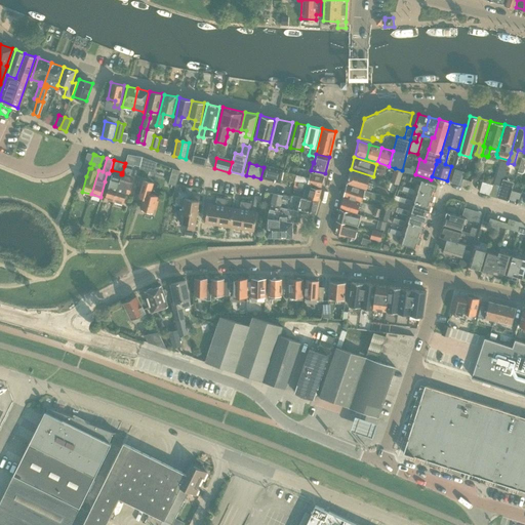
[(281,182),(284,168),(265,164),(264,167),(261,177),(281,182)]
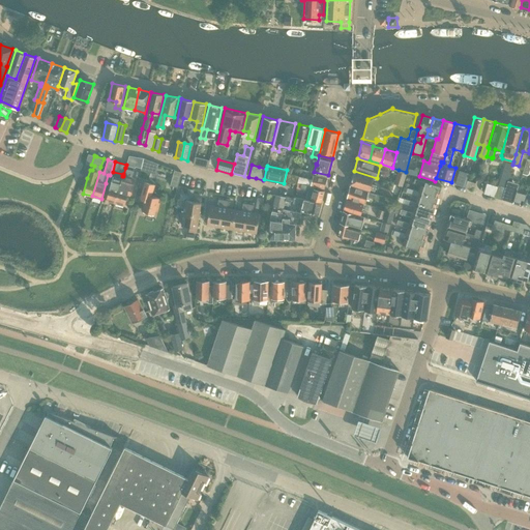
[(419,169),(409,167),(407,174),(417,176),(419,169)]
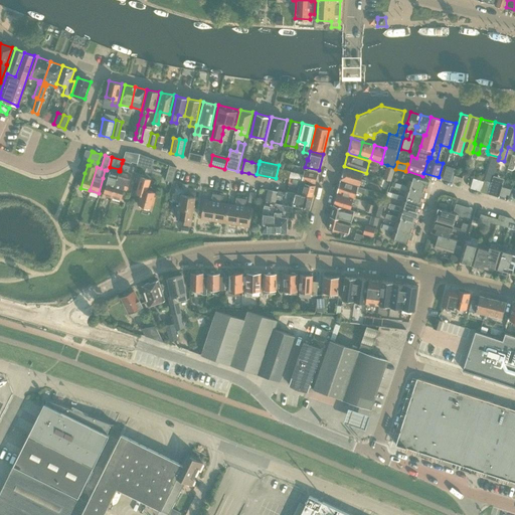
[(120,171),(119,174),(112,197),(121,199),(124,189),(127,190),(130,177),(128,176),(131,166),(122,163),(120,171)]
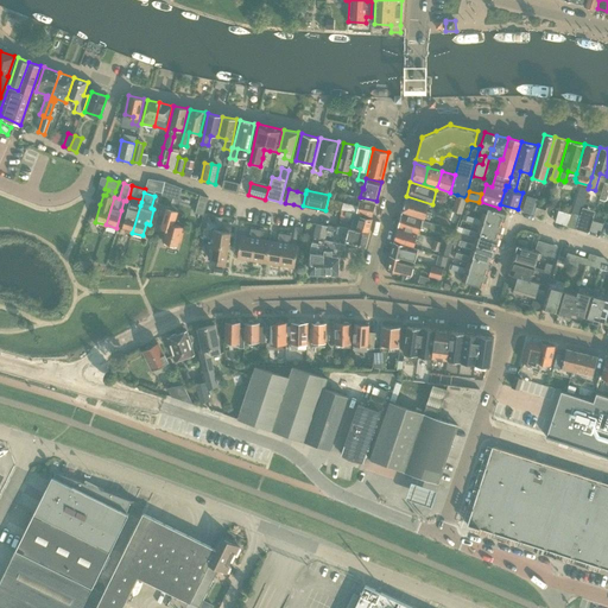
[(203,215),(208,197),(200,195),(195,213),(203,215)]
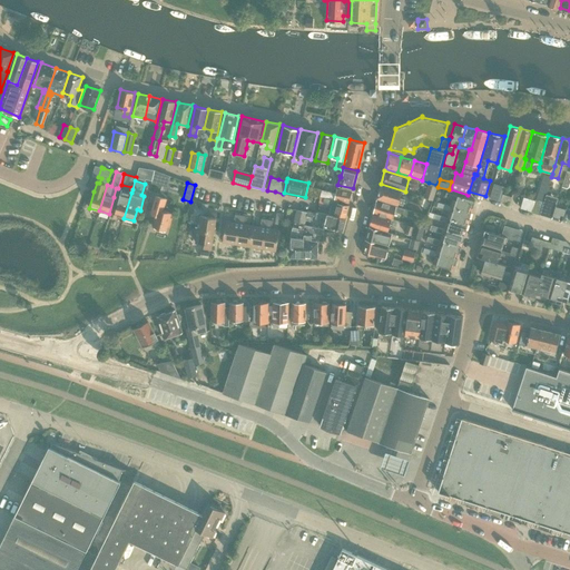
[(436,185),(429,183),(424,197),(432,200),(436,185)]
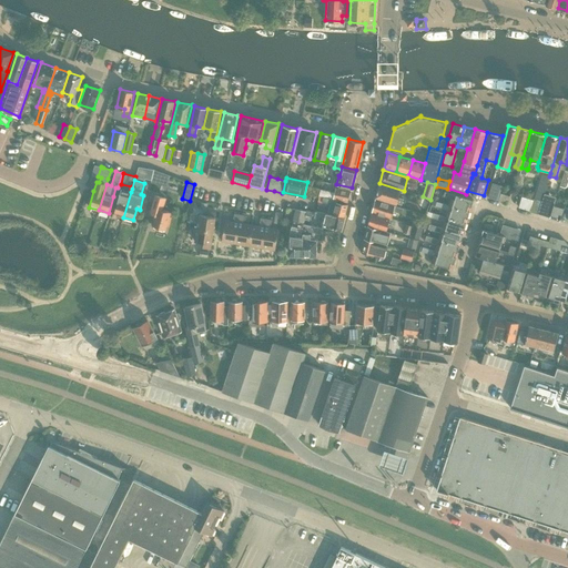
[(499,201),(501,193),(500,192),(503,185),(493,182),(487,198),(499,201)]
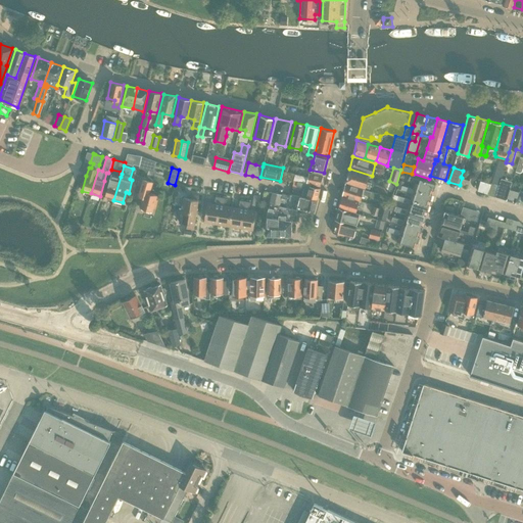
[(365,187),(369,175),(349,169),(346,181),(365,187)]
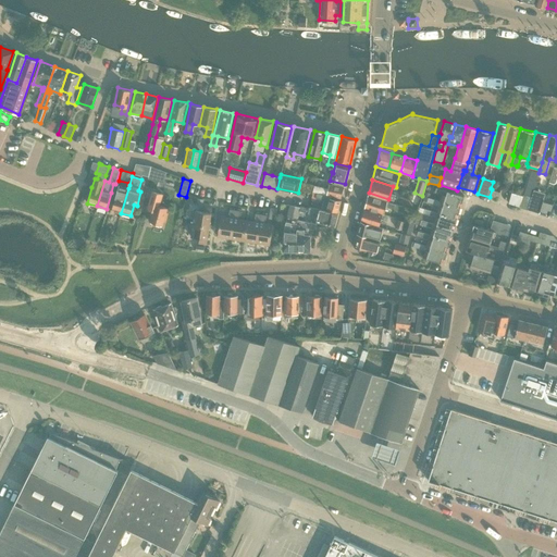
[(311,193),(312,184),(301,182),(299,190),(311,193)]
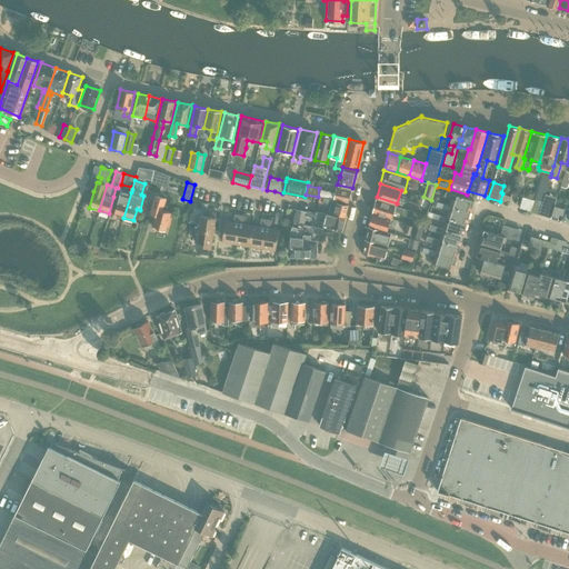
[(336,188),(335,192),(333,199),(338,200),(349,202),(351,191),(336,188)]
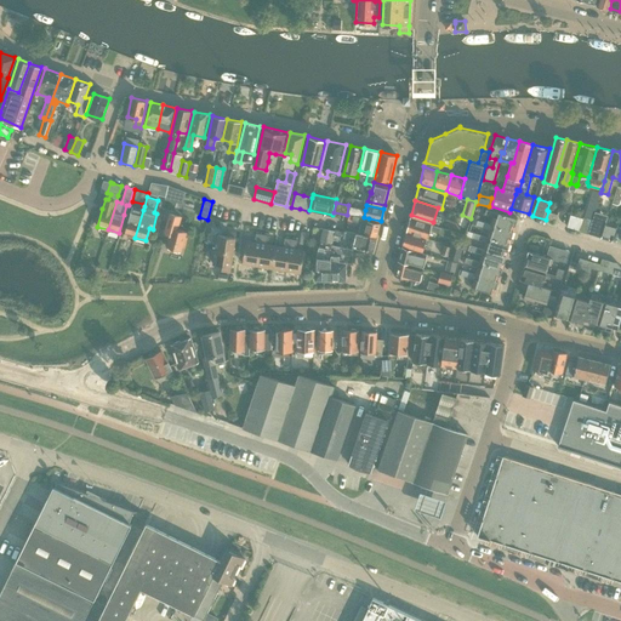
[(143,210),(138,209),(132,206),(130,217),(124,234),(135,238),(143,210)]
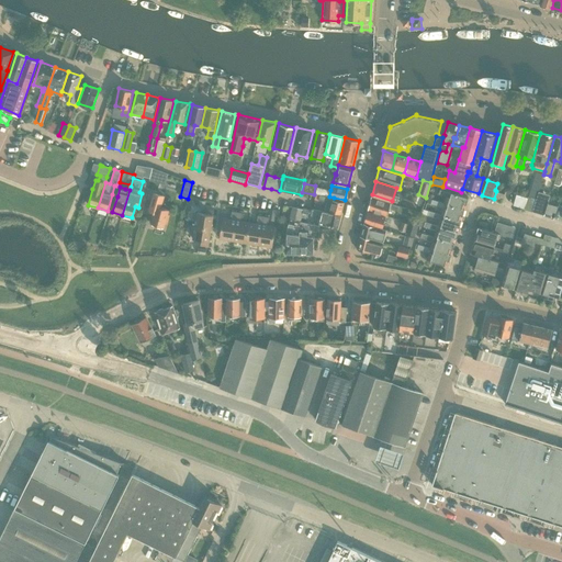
[(329,197),(330,190),(317,187),(316,193),(329,197)]
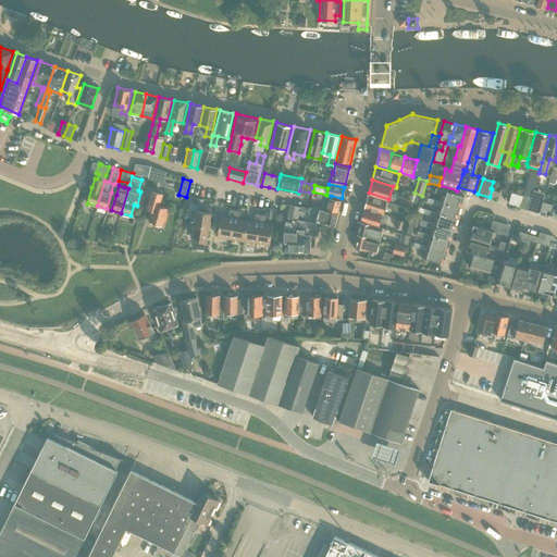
[(442,195),(441,201),(460,207),(463,196),(444,189),(436,187),(435,192),(442,195)]
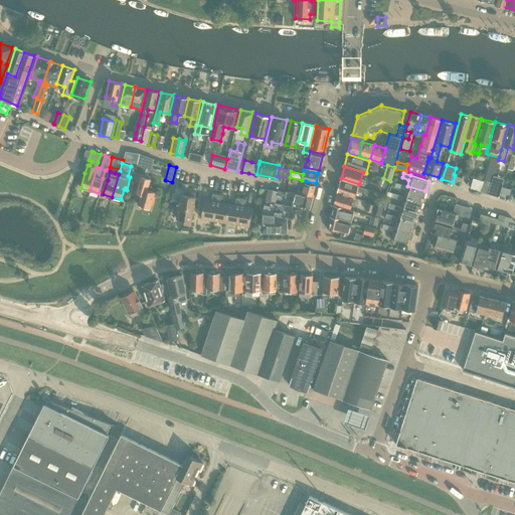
[(460,184),(462,180),(463,177),(455,175),(453,182),(460,184)]
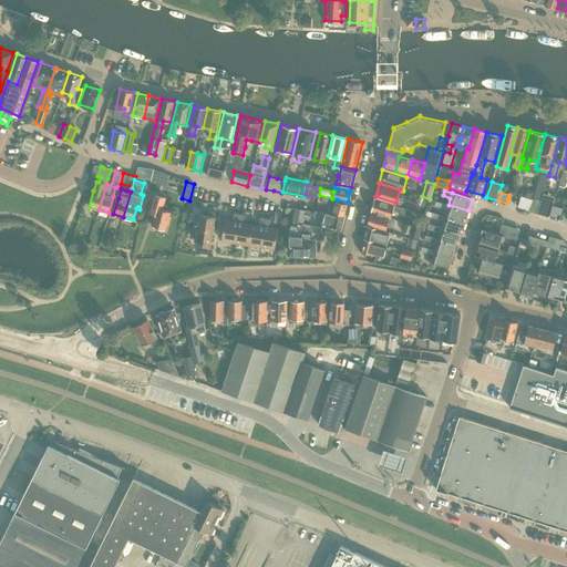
[(165,198),(158,196),(155,195),(150,213),(154,213),(154,214),(155,214),(152,225),(157,227),(158,228),(163,229),(164,228),(165,229),(171,212),(162,209),(165,198)]
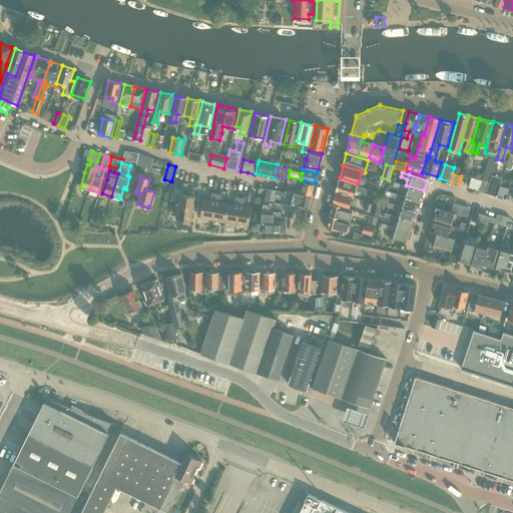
[(298,184),(296,192),(311,195),(314,184),(304,182),(305,180),(301,179),(297,178),(292,177),(291,182),(298,184)]
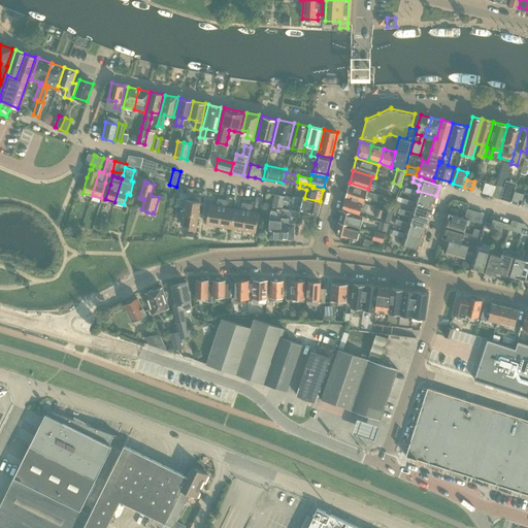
[(373,198),(374,193),(349,185),(345,197),(364,203),(365,196),(373,198)]
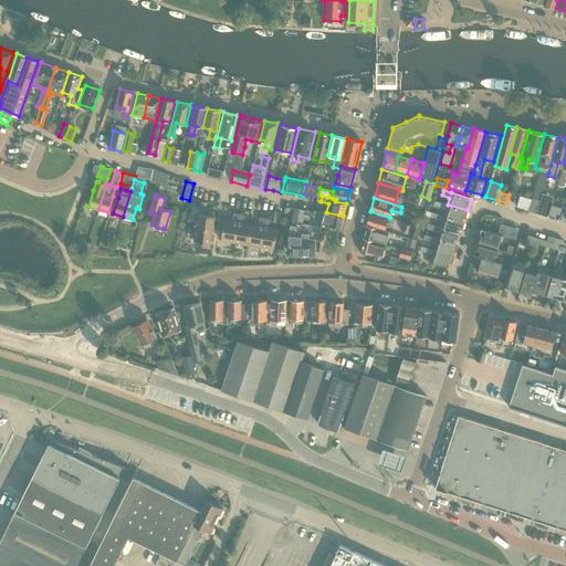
[(536,213),(541,200),(533,198),(530,211),(536,213)]
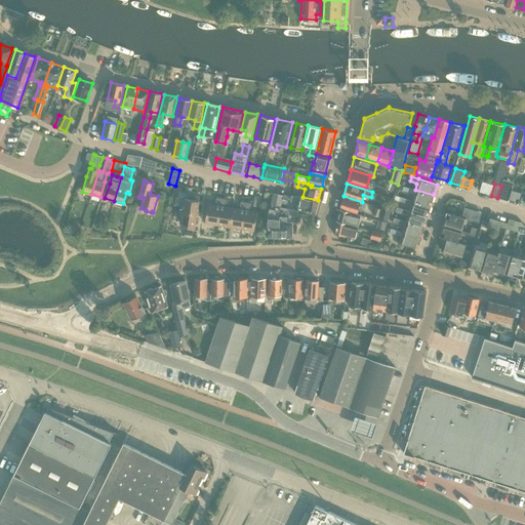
[(413,194),(411,200),(431,205),(434,195),(415,190),(404,186),(402,190),(413,194)]
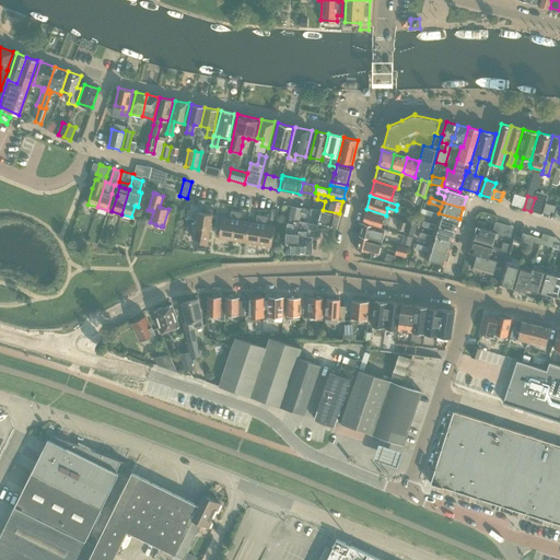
[(544,216),(548,199),(547,199),(546,201),(535,198),(531,211),(541,213),(541,214),(544,216)]
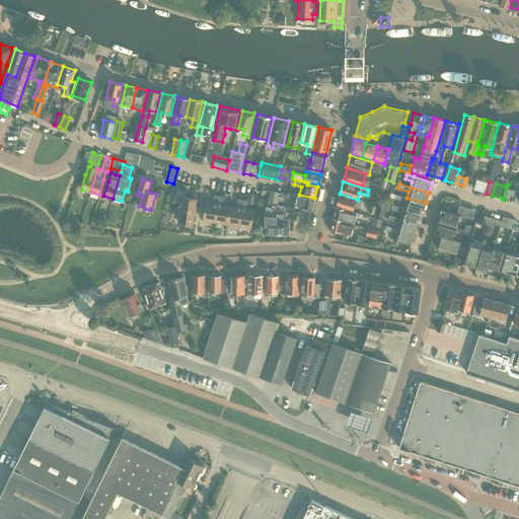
[(516,188),(508,184),(504,200),(511,202),(516,188)]
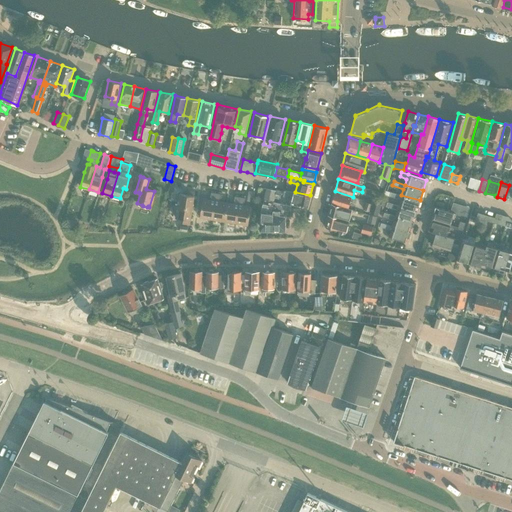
[(273,202),(275,190),(266,188),(264,200),(273,202)]
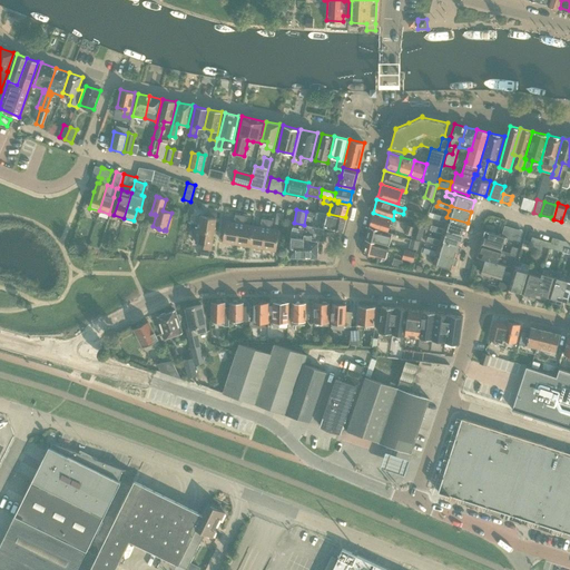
[(197,228),(214,232),(217,213),(209,212),(208,216),(199,215),(197,228)]
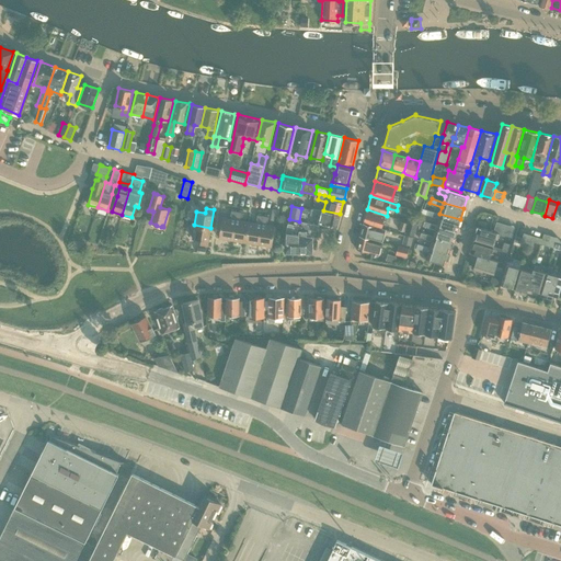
[(310,210),(302,208),(301,217),(308,218),(310,210)]
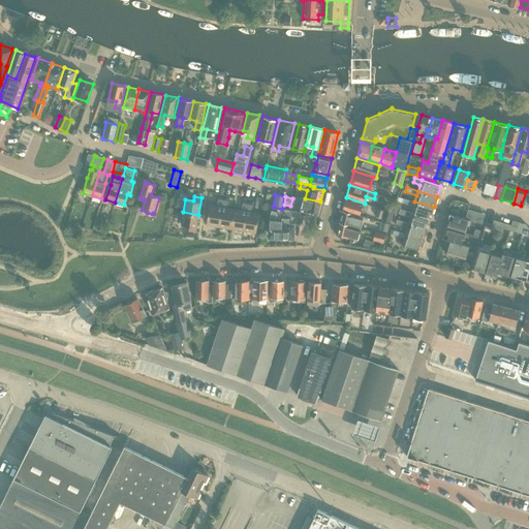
[(320,201),(305,198),(304,198),(293,196),(292,203),(302,205),(301,210),(317,214),(320,201)]
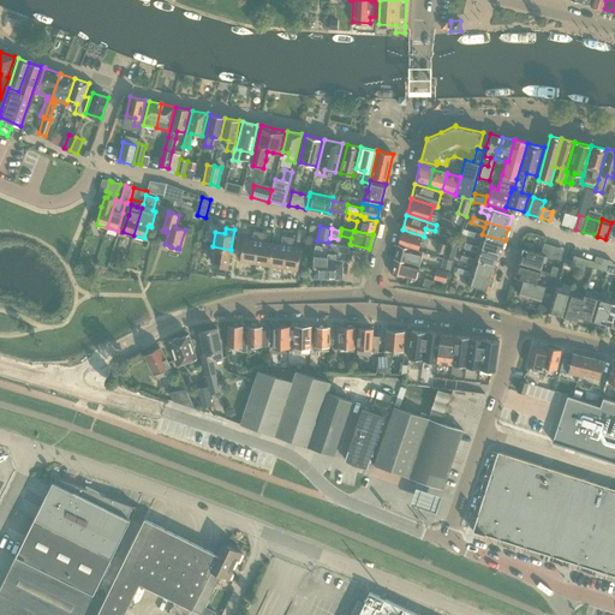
[(481,239),(478,246),(501,254),(505,240),(482,234),(469,230),(463,228),(461,233),(481,239)]
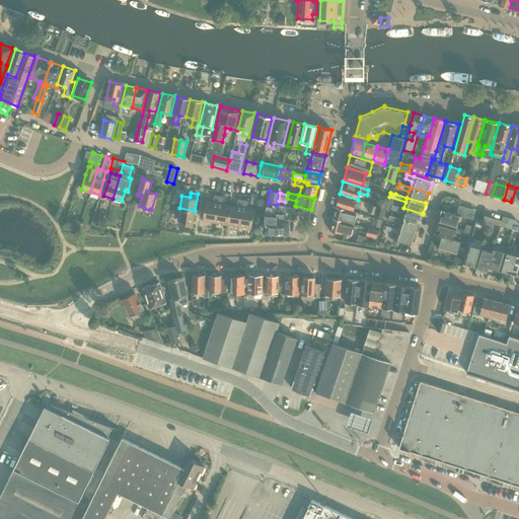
[(203,220),(215,222),(219,196),(214,195),(213,199),(215,200),(214,203),(206,201),(203,220)]
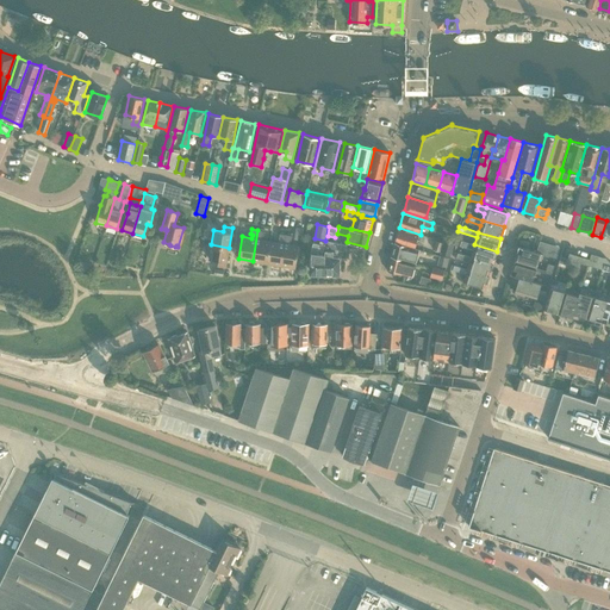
[(415,248),(418,235),(399,229),(396,242),(415,248)]
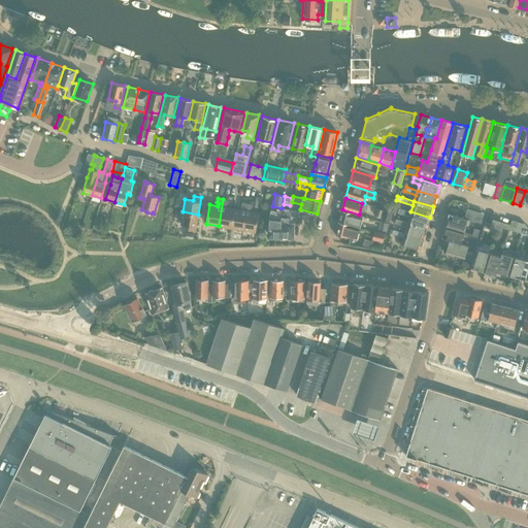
[(219,226),(231,228),(234,208),(225,207),(226,205),(228,204),(228,200),(223,199),(219,226)]
